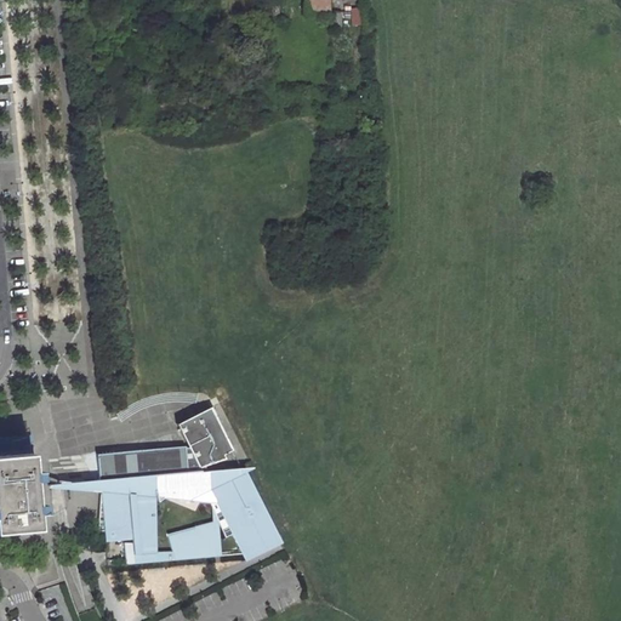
[(305,0),(306,16),(331,16),(330,0),(305,0)]
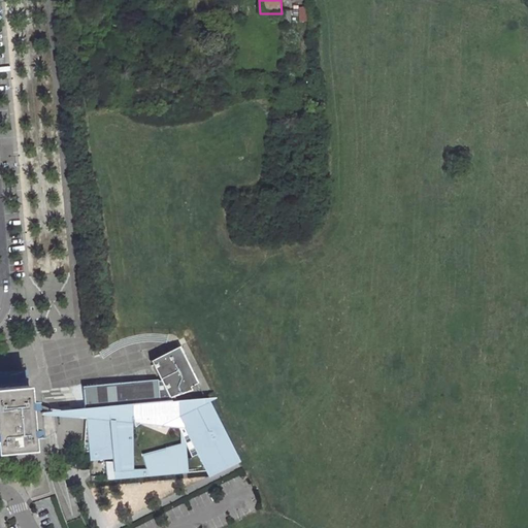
[(138,424),(176,428),(176,429),(184,443),(191,458),(196,455),(208,477),(239,461),(206,399),(176,402),(174,398),(192,392),(191,389),(199,385),(180,348),(152,362),(161,383),(158,383),(157,381),(83,387),(84,408),(102,408),(102,419),(85,418),(81,452),(88,452),(89,460),(111,458),(111,462),(104,462),(106,480),(175,474),(174,470),(180,469),(178,444),(141,456),(145,470),(132,471),(129,413),(138,424)]
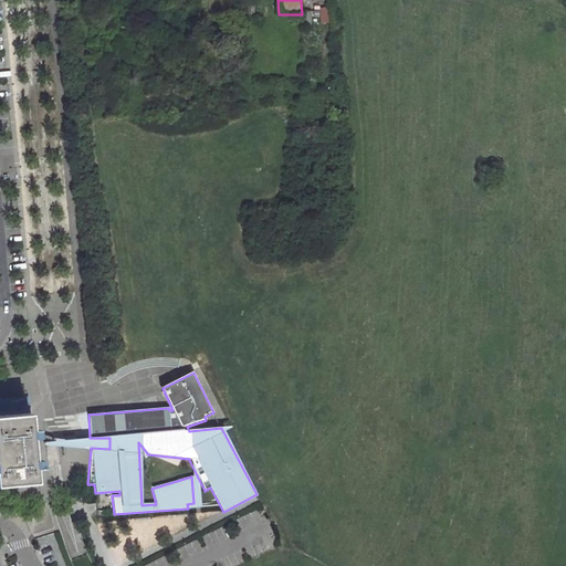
[(0,413),(23,412),(23,408),(25,408),(23,399),(9,404),(10,405),(3,404),(1,400),(0,400),(0,413)]
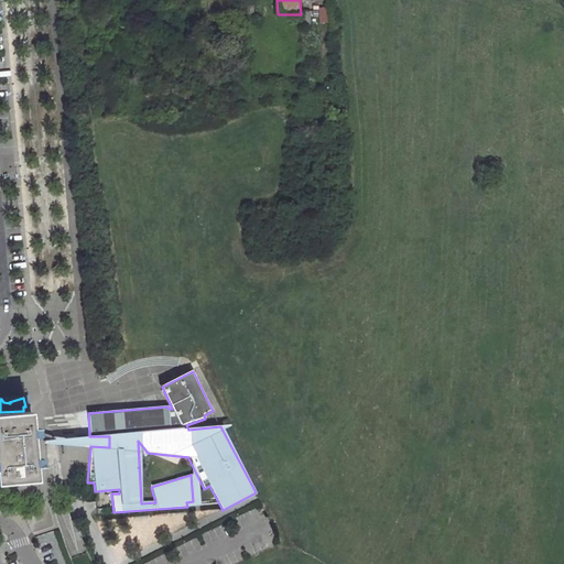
[(23,411),(0,412),(0,483),(31,480),(25,411),(23,411)]
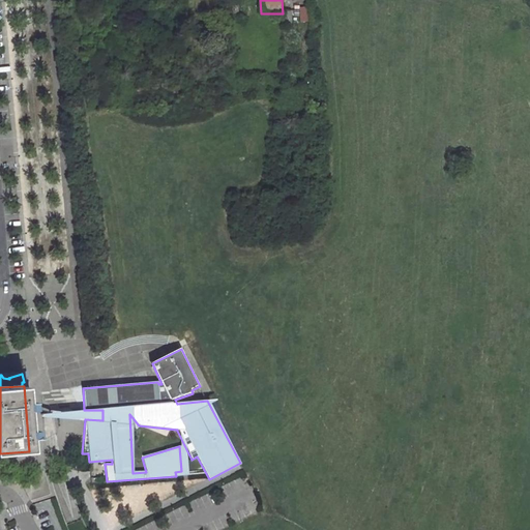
[(85,419),(102,420),(102,410),(84,410),(85,419)]
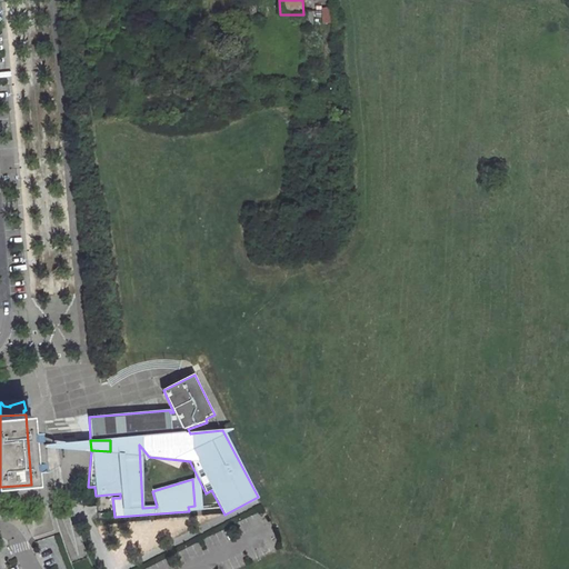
[(201,510),(198,478),(190,462),(192,479),(195,506),(188,507),(189,511),(201,510)]
